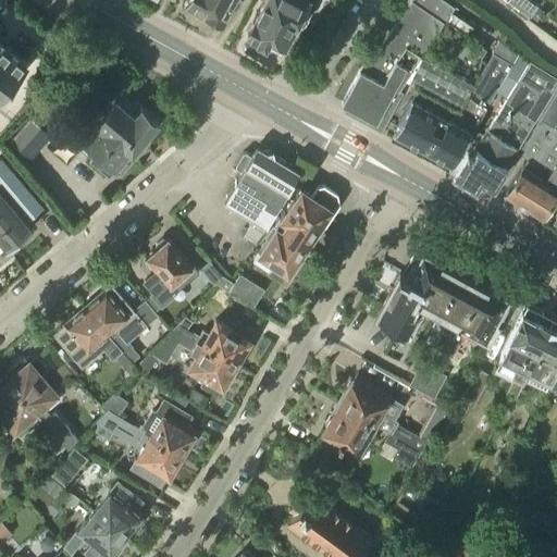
[(187,0),(187,1),(208,12),(206,17),(206,19),(207,21),(208,22),(209,23),(210,23),(212,23),(213,24),(215,23),(219,17),(222,20),(232,0),(187,0)]
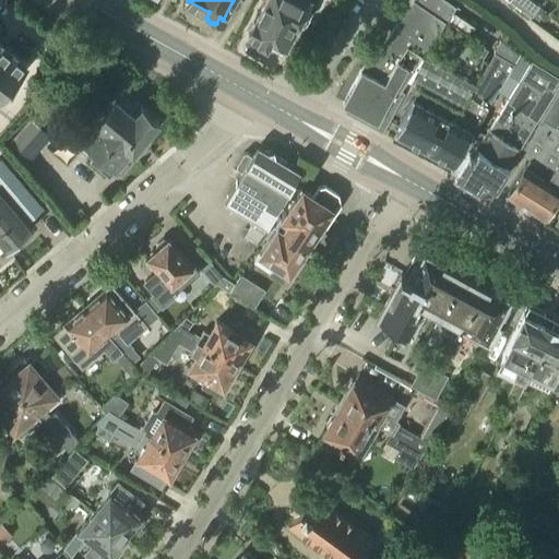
[(305,24),(307,22),(308,21),(309,20),(310,18),(310,15),(311,13),(311,11),(310,11),(316,0),(265,0),(248,33),(259,39),(263,32),(285,44),(297,23),(302,26),(305,24)]
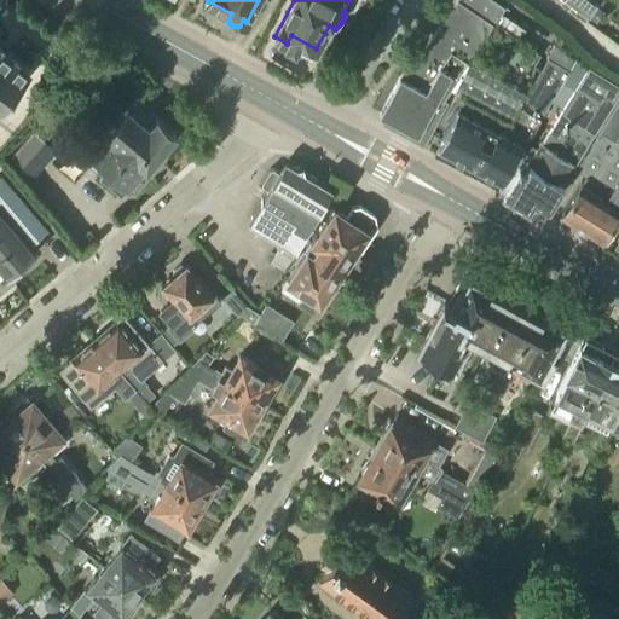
[(443,100),(505,9),(492,0),(458,0),(445,19),(437,30),(438,30),(421,56),(414,52),(380,115),(386,119),(382,125),(423,146),(447,103),(443,100)]
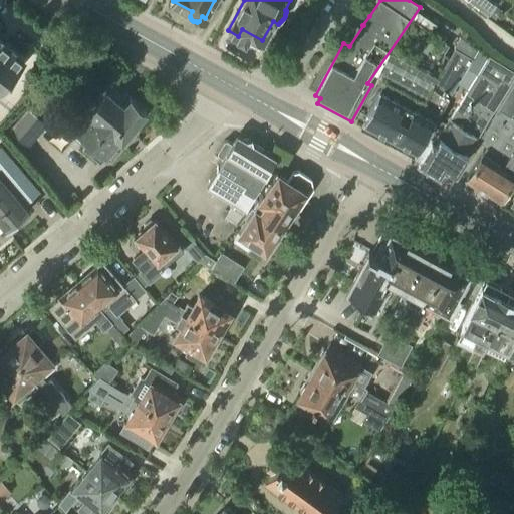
[(494,18),(501,10),(496,6),(488,0),(469,0),(469,1),(489,15),(494,18)]
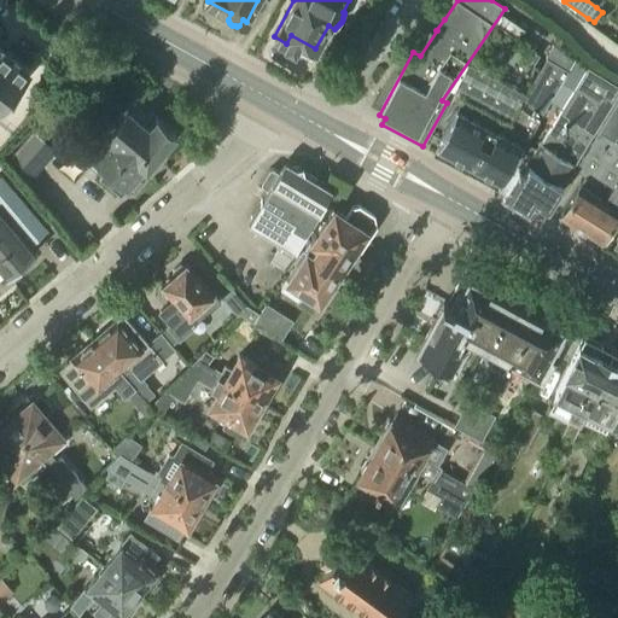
[(519,40),(524,30),(512,23),(506,33),(519,40)]
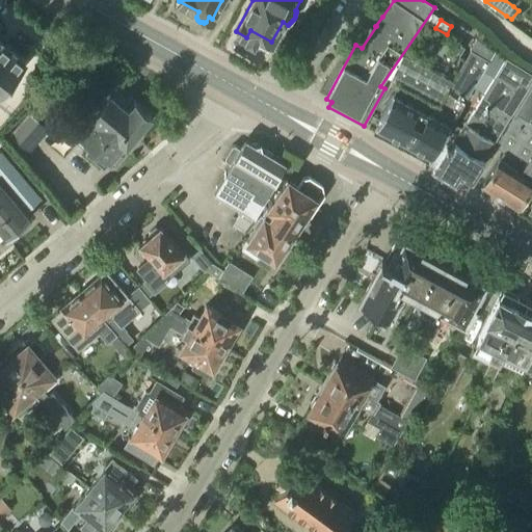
[(0,88),(24,58),(0,38),(0,88)]
